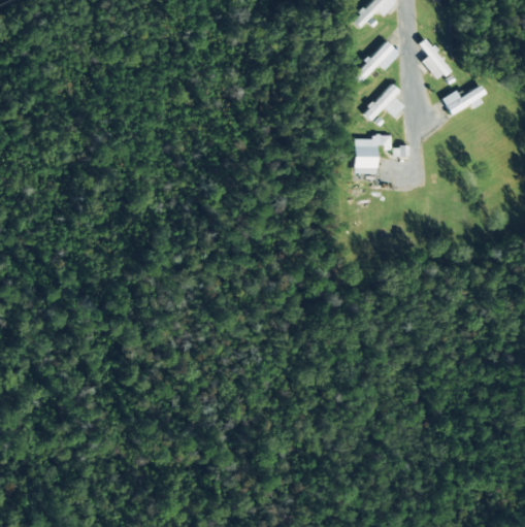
[(372,0),(353,21),(361,28),(378,10),(384,15),(398,0),(372,0)]
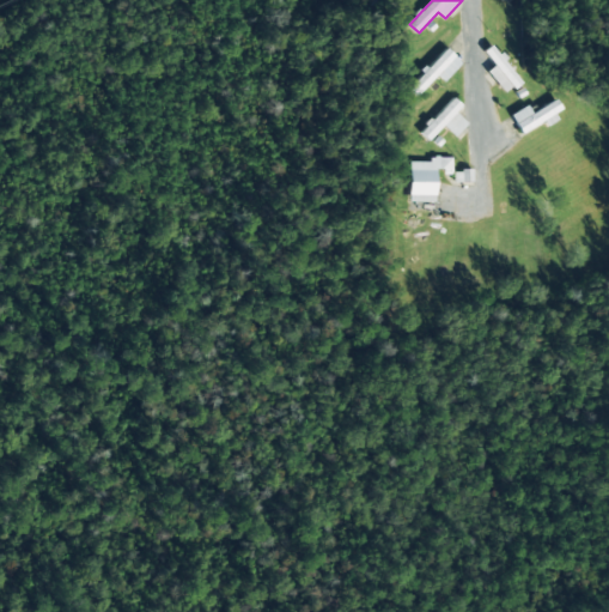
[(523,80),(493,44),(486,50),(497,65),(489,71),(507,94),(523,80)]
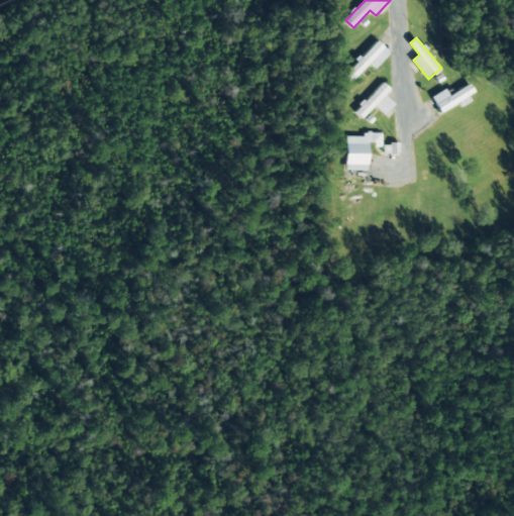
[(370,64),(376,69),(391,53),(378,40),(346,74),(353,81),(370,64)]
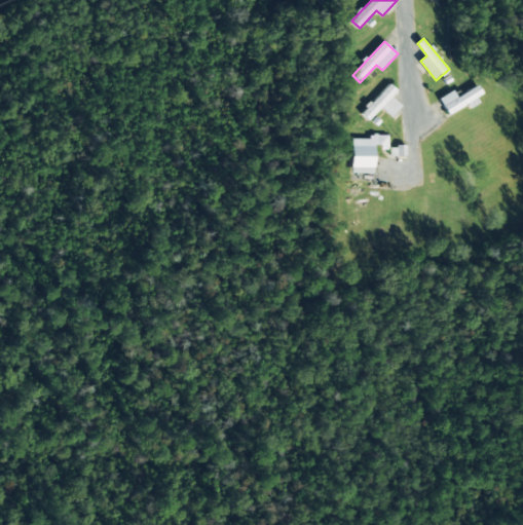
[(399,90),(390,83),(363,113),(371,120),(382,107),(394,116),(403,106),(393,96),(399,90)]
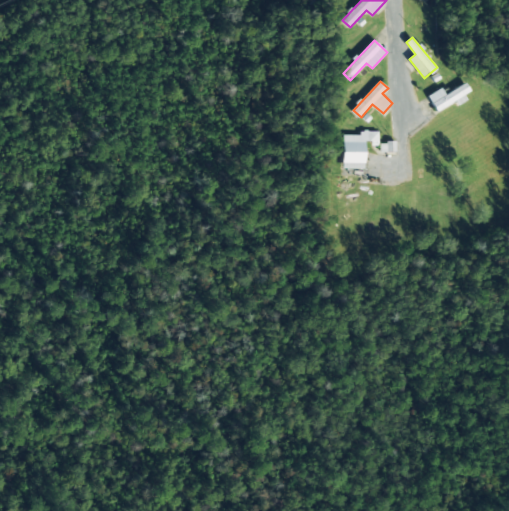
[(471,91),(467,83),(446,94),(443,88),(429,95),(438,111),(457,101),(459,104),(468,99),(465,94),(471,91)]
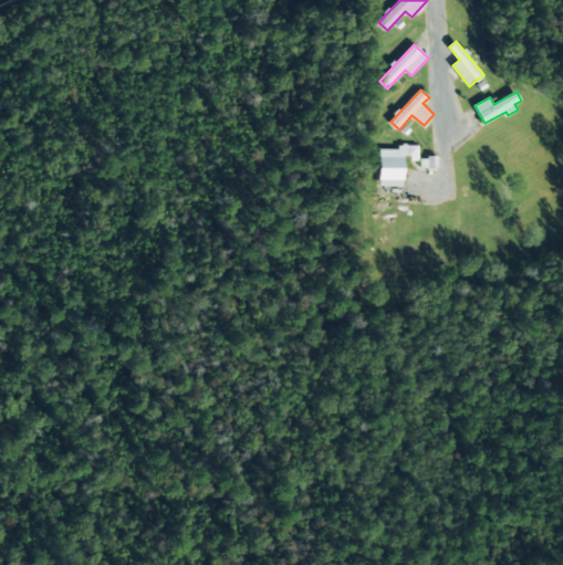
[(419,158),(419,145),(400,145),(400,149),(382,148),(381,186),(405,186),(405,158),(419,158)]
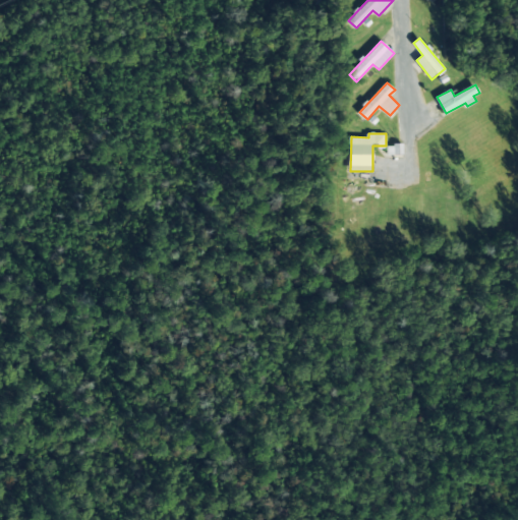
[(403,145),(390,145),(389,154),(403,155),(403,145)]
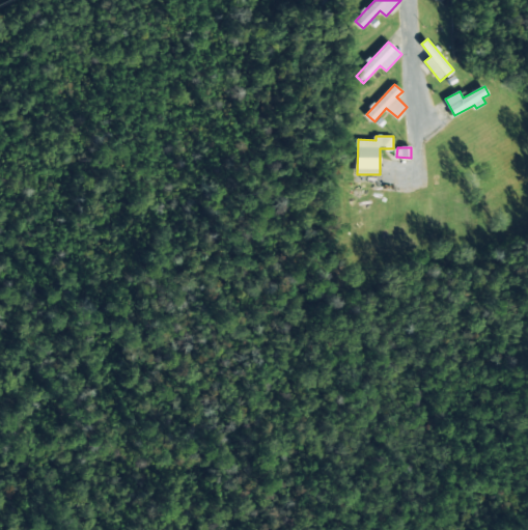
All buildings are outlined.
